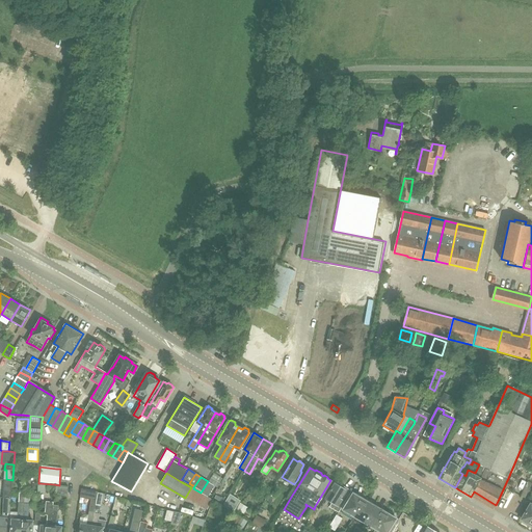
[(211,477),(208,481),(201,493),(208,497),(214,485),(217,487),(220,482),(211,477)]
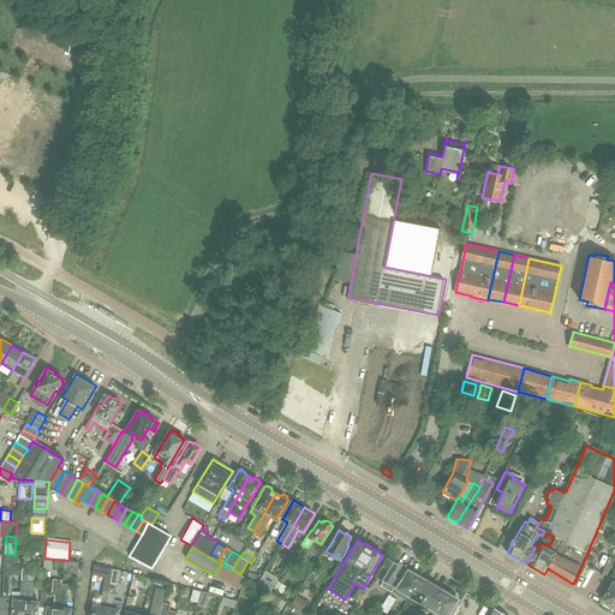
[(4,575),(13,575),(13,573),(13,567),(15,555),(7,554),(5,554),(4,575)]
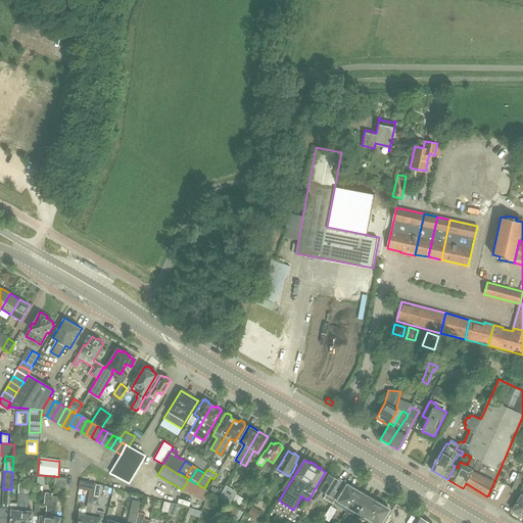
[(333,504),(345,482),(329,473),(320,489),(326,493),(324,497),(333,504)]
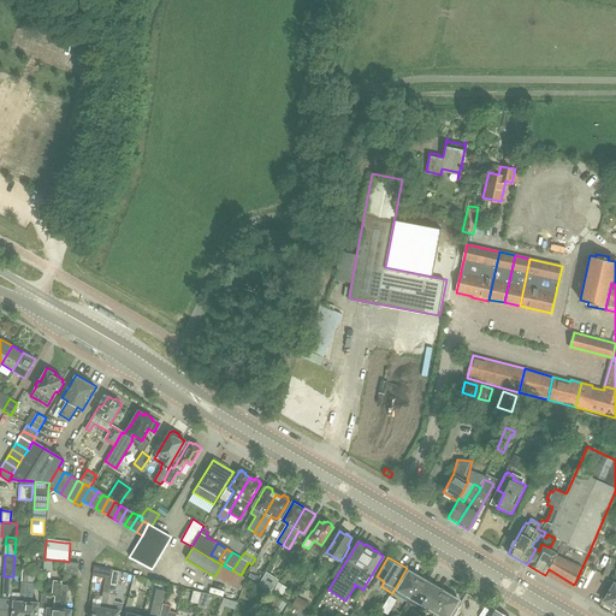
[(615,558),(611,557),(603,573),(609,575),(615,561),(615,558)]
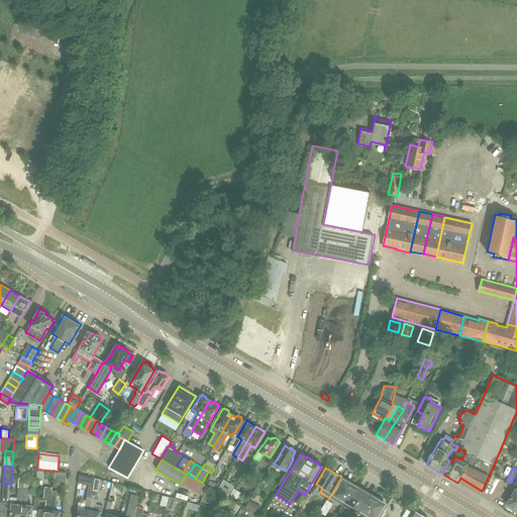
[(54,472),(53,481),(66,483),(67,473),(54,472)]
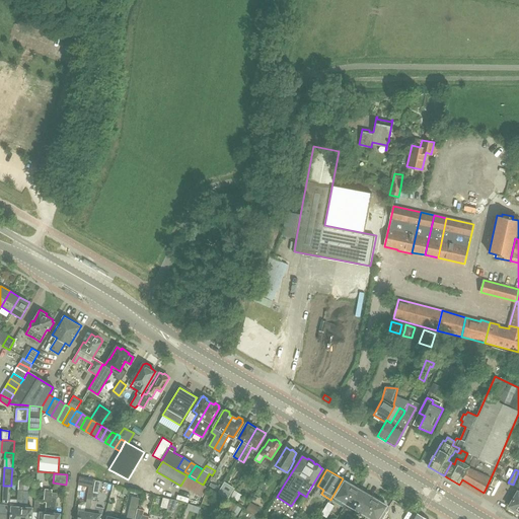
[(20,518),(23,491),(24,476),(19,475),(16,507),(12,507),(10,518),(20,518)]
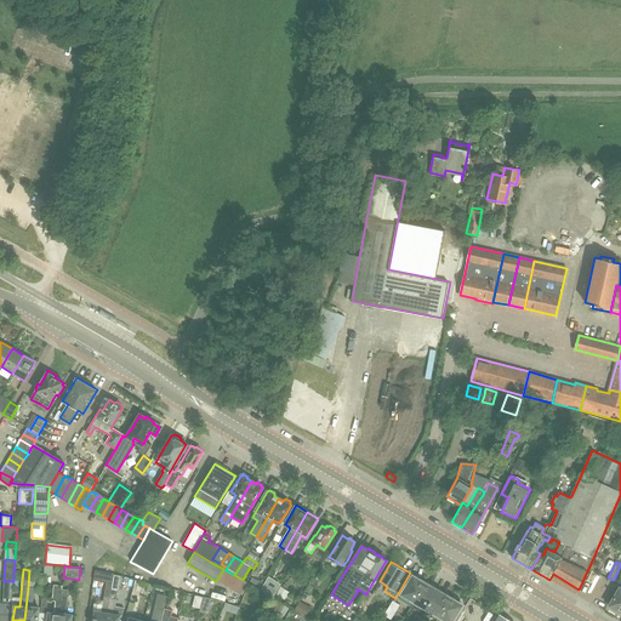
[(243,580),(234,575),(226,570),(223,569),(216,581),(243,597),(248,584),(246,582),(243,580)]
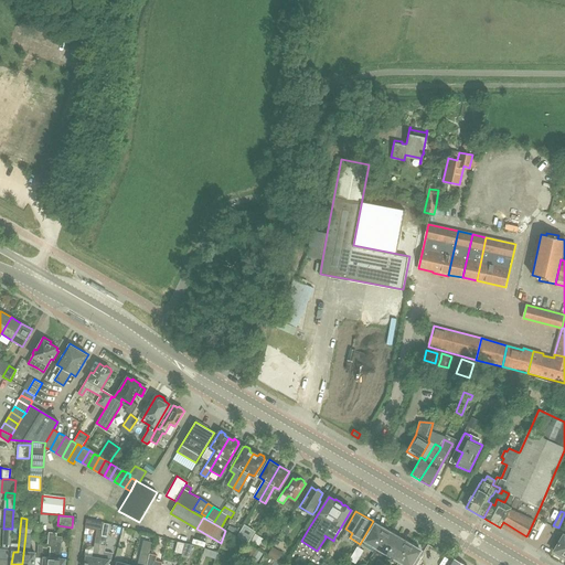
[(94,541),(94,543),(92,556),(86,556),(84,564),(95,564),(103,523),(104,522),(87,519),(85,530),(96,531),(94,541)]
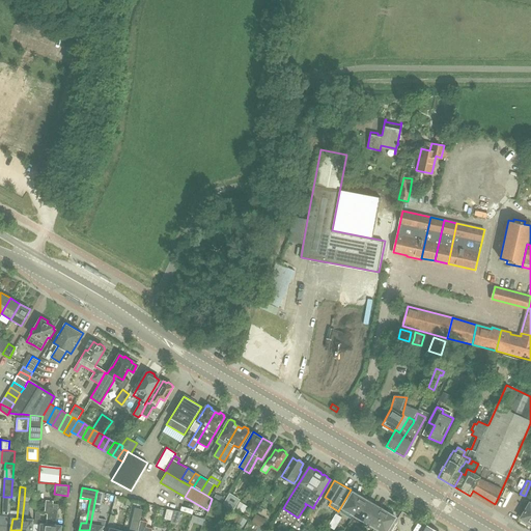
[(271,488),(264,498),(270,501),(276,491),(271,488)]
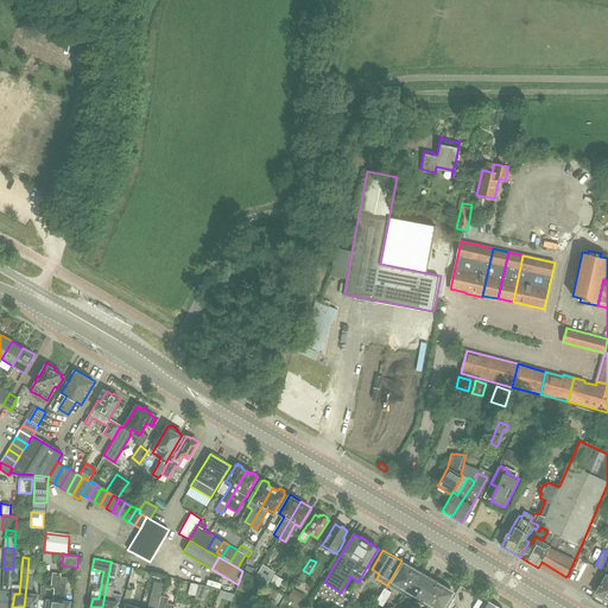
[(119,564),(111,563),(102,607),(115,607),(116,602),(119,602),(120,594),(112,593),(113,587),(114,578),(116,578),(119,564)]
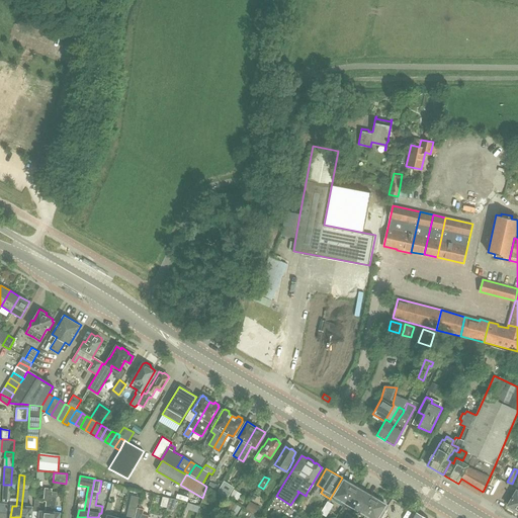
[(334,495),(345,501),(354,487),(353,484),(351,482),(349,483),(344,480),(338,489),(337,489),(334,495)]
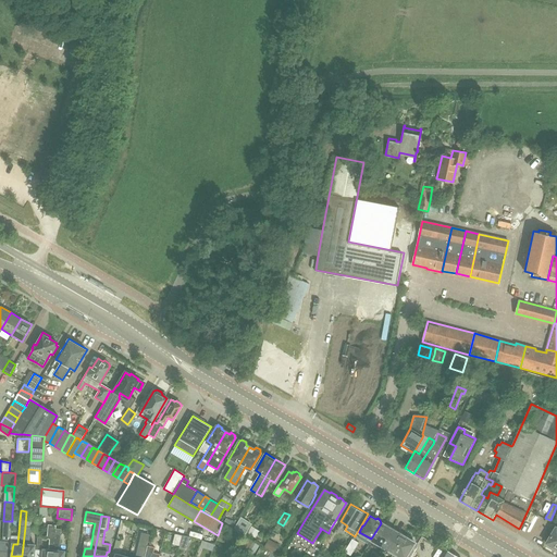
[(224,517),(221,522),(222,523),(233,528),(235,522),(224,517)]
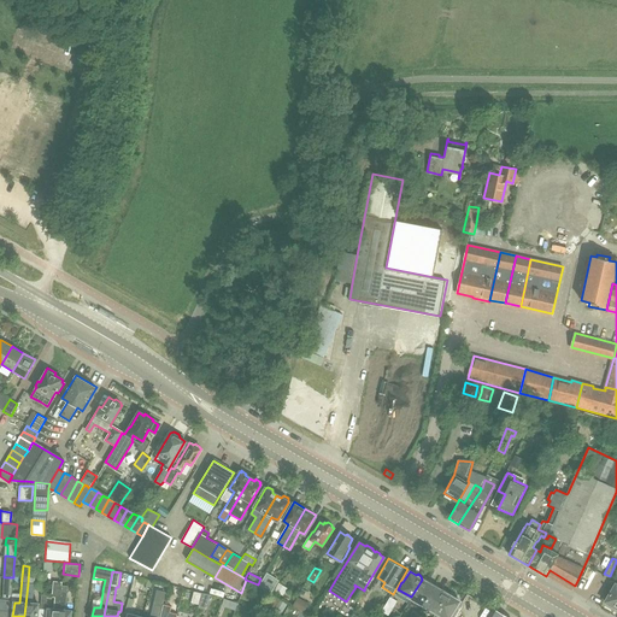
[(13,577),(4,577),(3,598),(12,599),(13,577)]
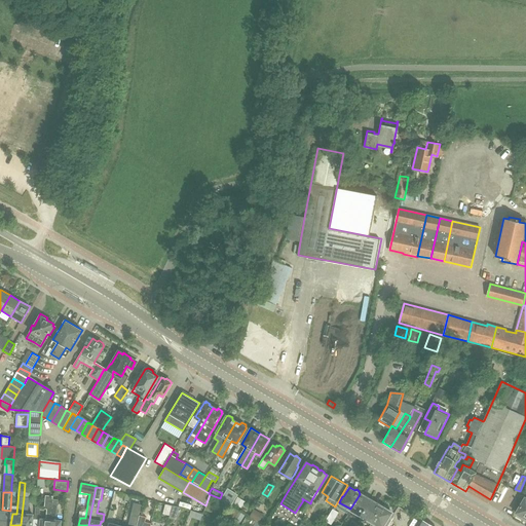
[(363,493),(360,494),(350,509),(357,513),(355,514),(360,517),(370,500),(366,497),(365,494),(363,493)]
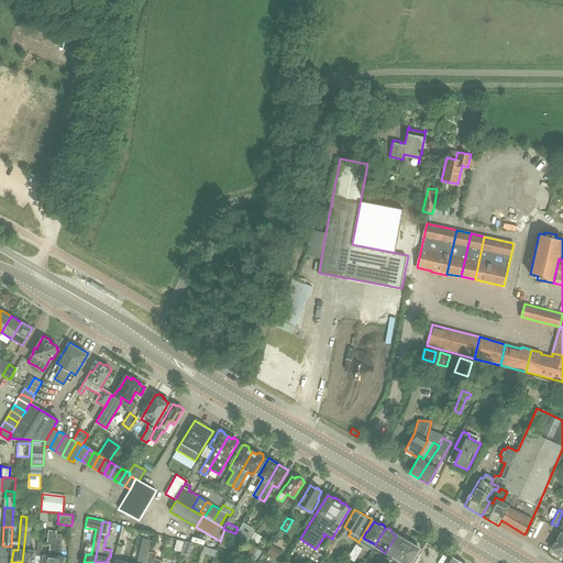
[(46,544),(50,544),(48,556),(44,555),(43,562),(53,562),(56,534),(56,530),(48,530),(46,544)]
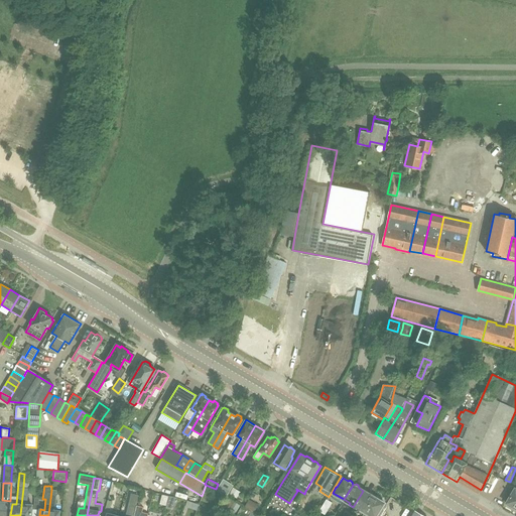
[(206,486),(204,491),(201,500),(208,503),(211,494),(213,489),(206,486)]
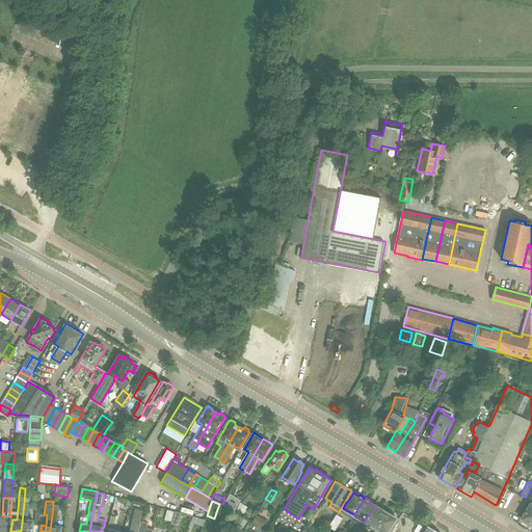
[(24,503),(21,531),(32,531),(33,521),(28,521),(29,504),(24,503)]
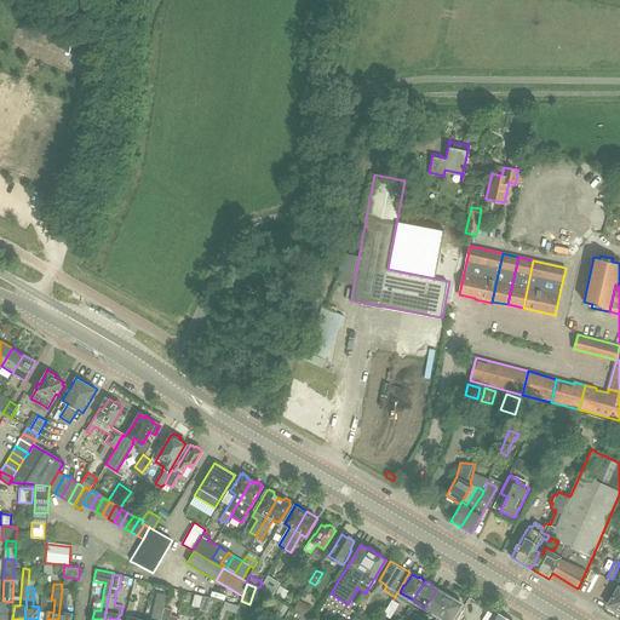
[(280,586),(275,592),(285,598),(290,591),(280,586)]
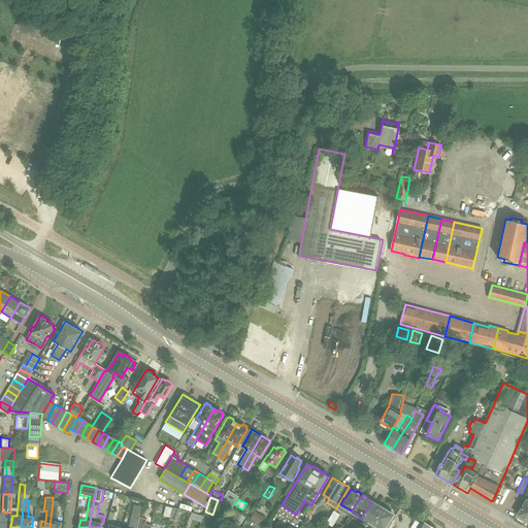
[(527,520),(527,499),(518,515),(519,515),(518,516),(523,519),(525,518),(527,520)]
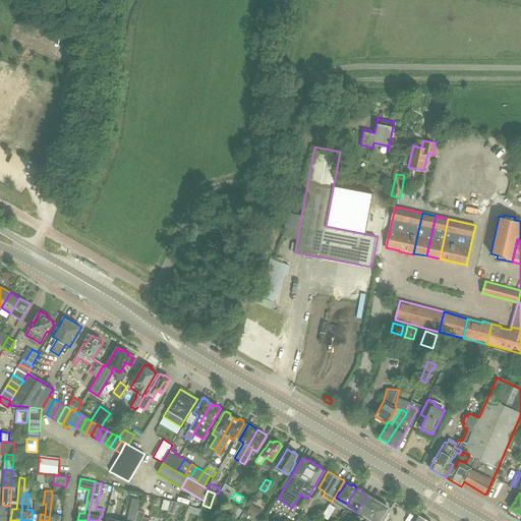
[(59,520),(60,516),(55,516),(57,496),(52,495),(49,520),(59,520)]
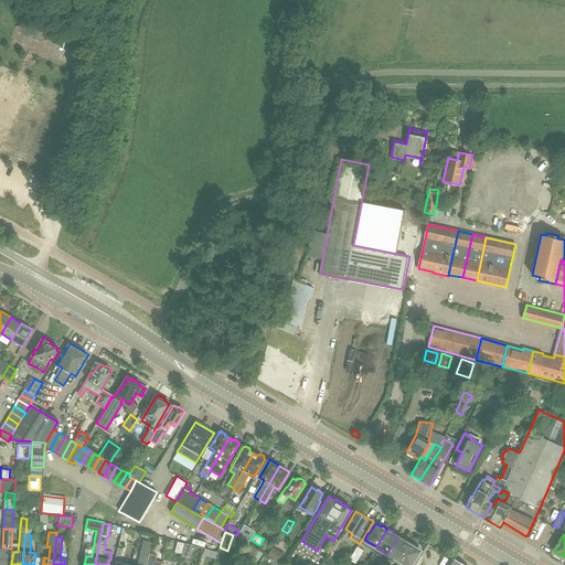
[(392,556),(398,561),(409,544),(408,542),(406,540),(403,541),(397,537),(386,555),(392,558),(392,556)]
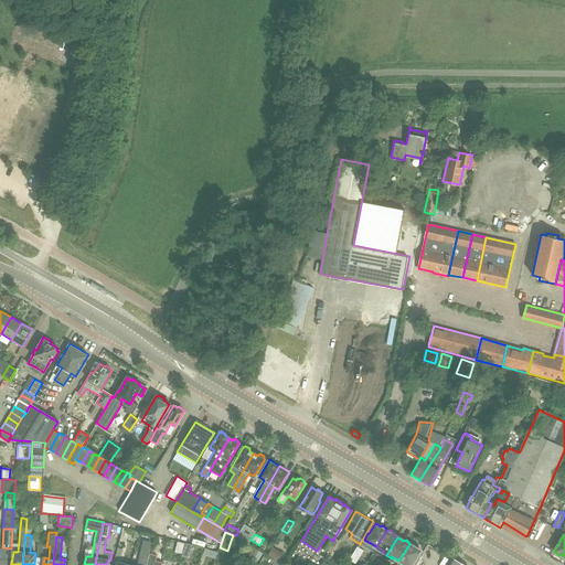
[(182,555),(185,543),(177,542),(174,553),(182,555)]
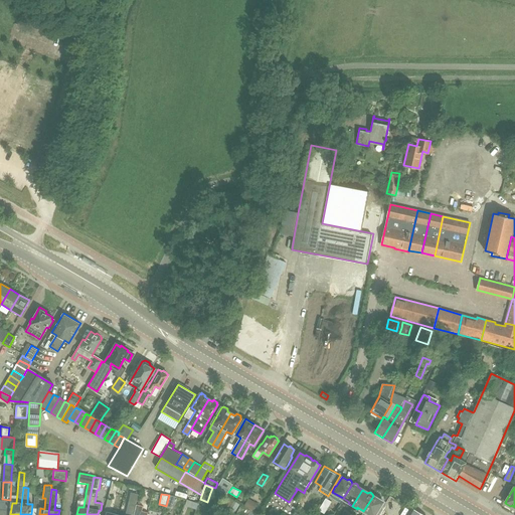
[(166,506),(165,508),(171,510),(176,497),(169,495),(166,506)]
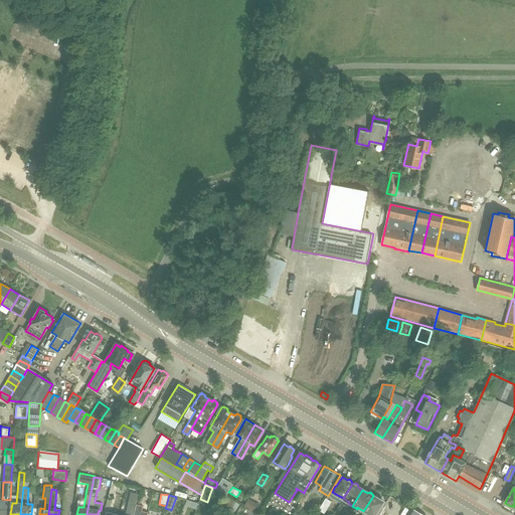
[(375,495),(373,496),(363,511),(370,514),(375,514),(383,502),(379,500),(378,497),(375,495)]
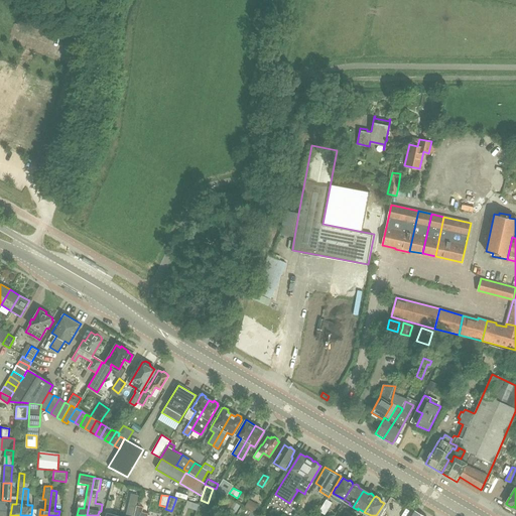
[(326,499),(318,511),(325,515),(332,503),(326,499)]
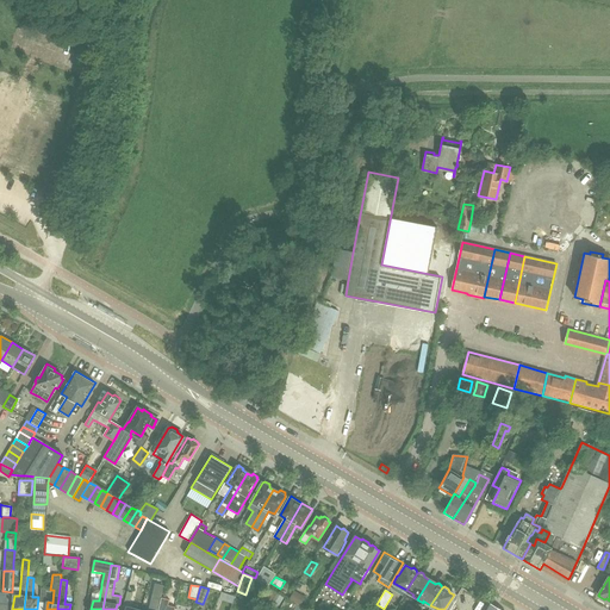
[(11,604),(12,593),(0,591),(0,602),(5,603),(11,604)]
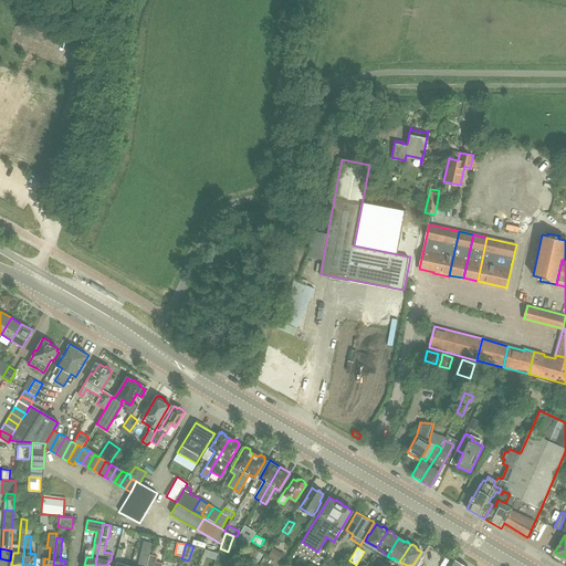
[(272,548),(269,556),(279,562),(283,554),(272,548)]
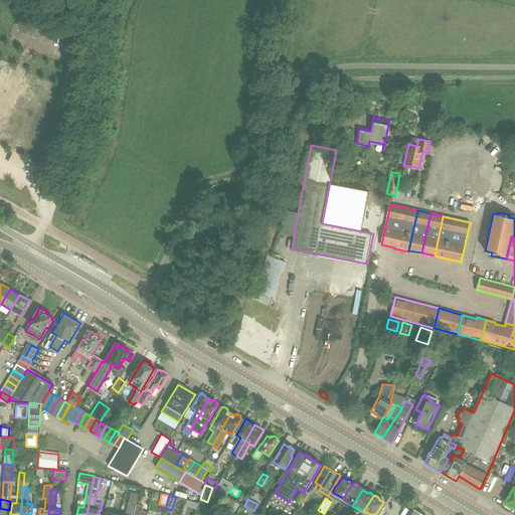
[(232,500),(228,507),(235,511),(239,504),(232,500)]
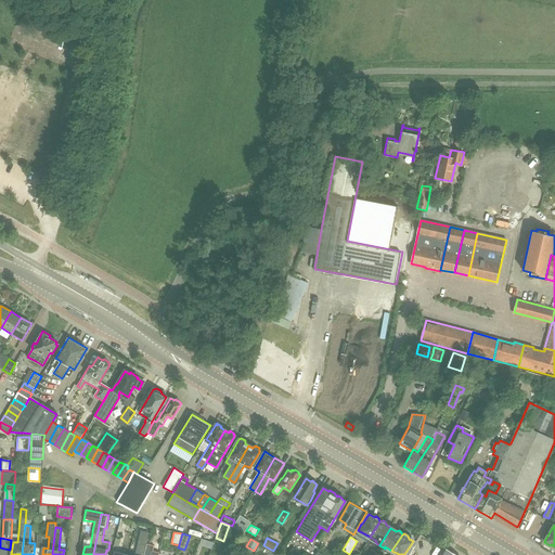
[(138,542),(136,553),(144,554),(145,549),(146,544),(145,543),(141,542),(138,542)]
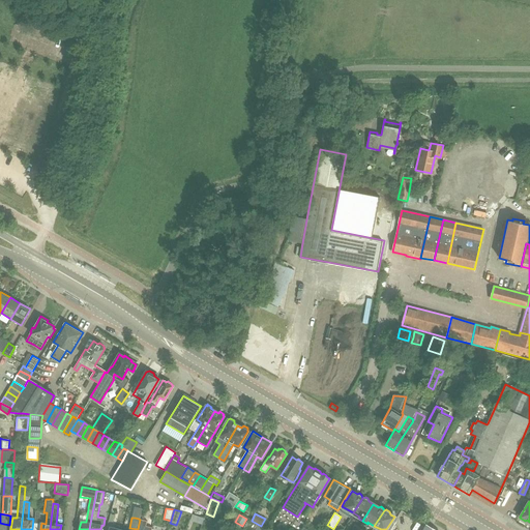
[(247,529),(255,529),(258,526),(247,520),(243,528),(247,529)]
